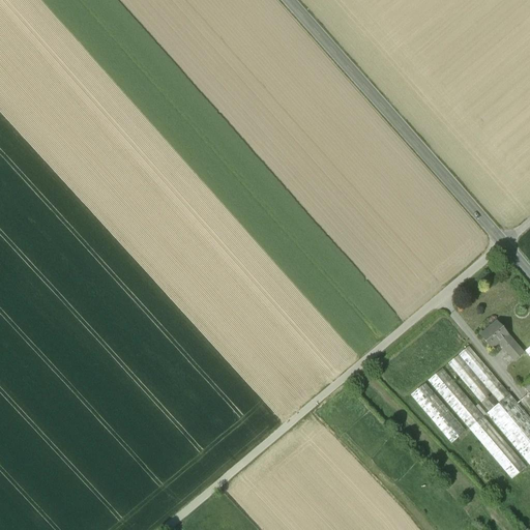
[(497,322),(480,336),(491,349),(498,343),(507,335),(507,334),(497,322)]
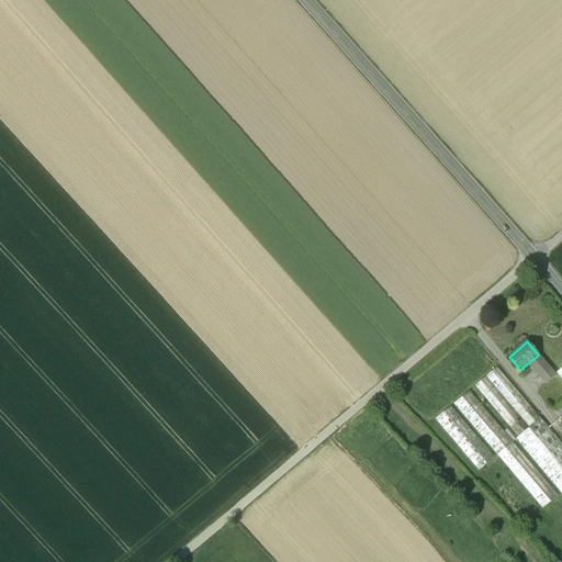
[(554,374),(538,356),(528,363),(544,383),(554,374)]
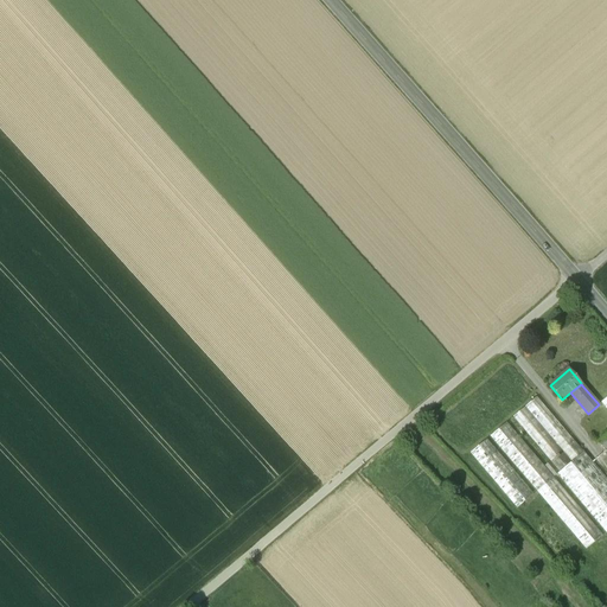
[(485,439),(471,452),(480,461),(494,447),(485,439)]
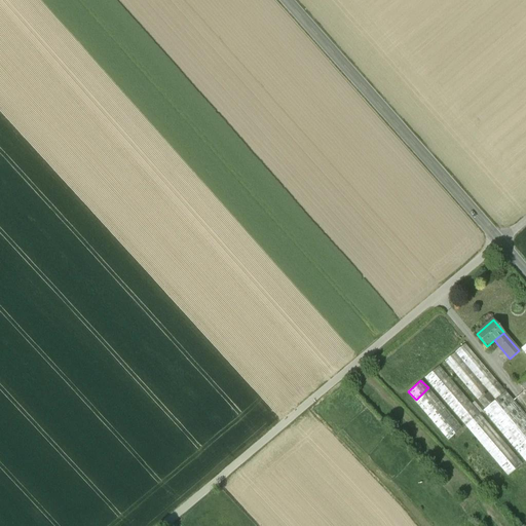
[(447,416),(439,418),(441,425),(441,424),(443,436),(462,431),(459,420),(448,422),(447,416)]
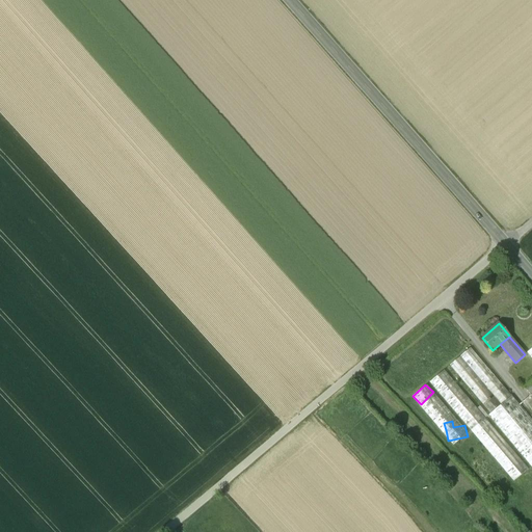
[(524,469),(503,448),(493,457),(514,479),(524,469)]
